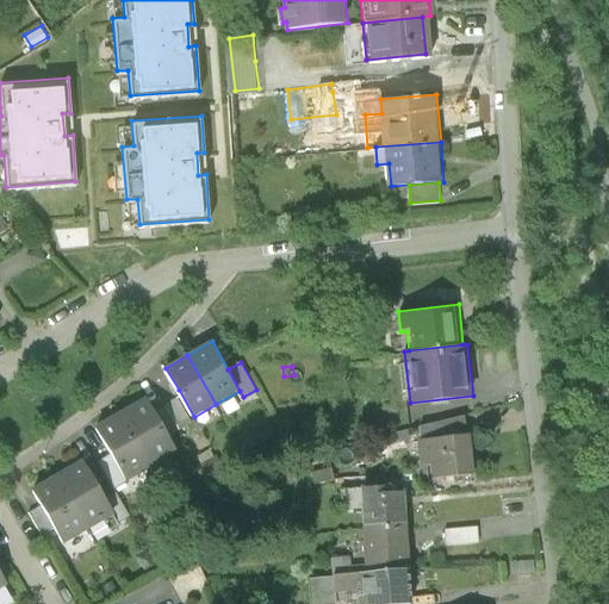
[(163,398),(167,404),(180,428),(196,419),(194,417),(179,390),(163,398)]
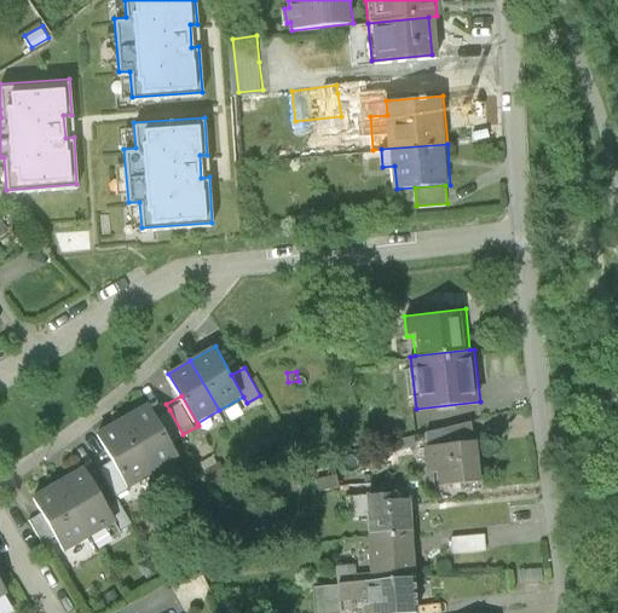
[(123,418),(155,474),(182,458),(171,440),(157,417),(149,403),(123,418)]
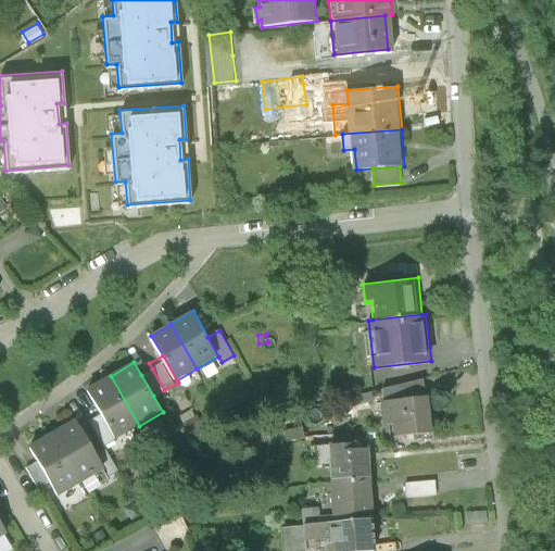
[(152,368),(141,375),(153,396),(164,390),(152,368)]
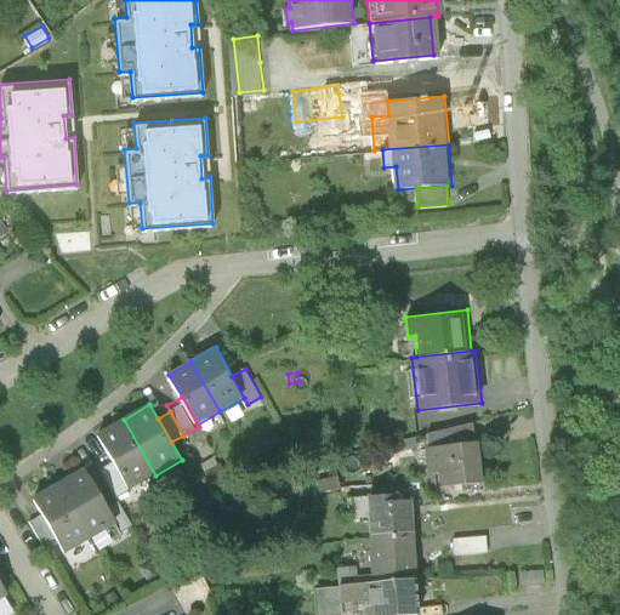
[(428,432),(430,446),(476,440),(475,419),(428,432)]
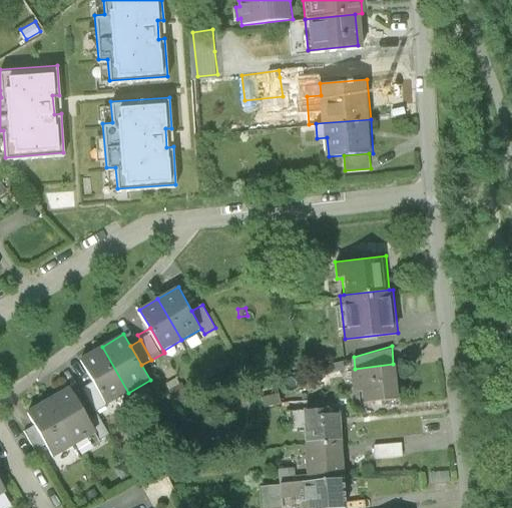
[(102,347),(81,359),(93,379),(107,405),(128,393),(102,347)]
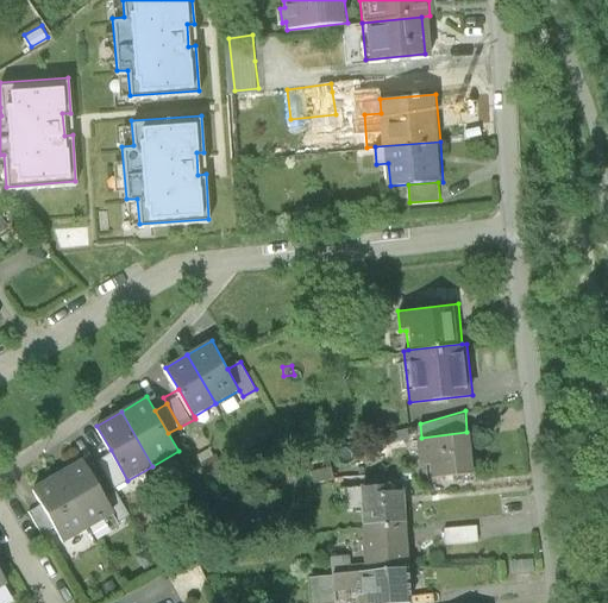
[(467,432),(421,438),(424,465),(432,464),(433,477),(476,472),(471,432),(467,432)]
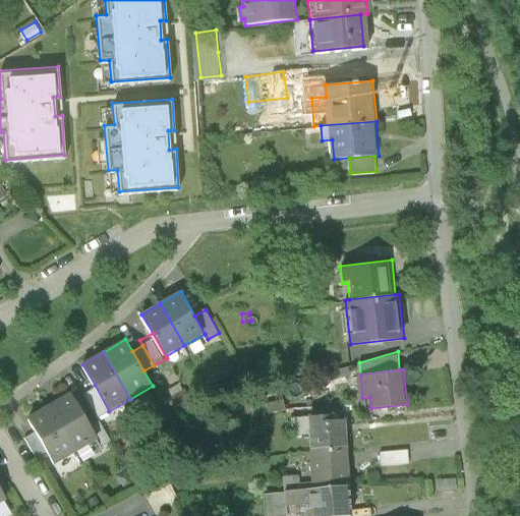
[(109,411),(95,385),(84,391),(100,416),(109,411)]
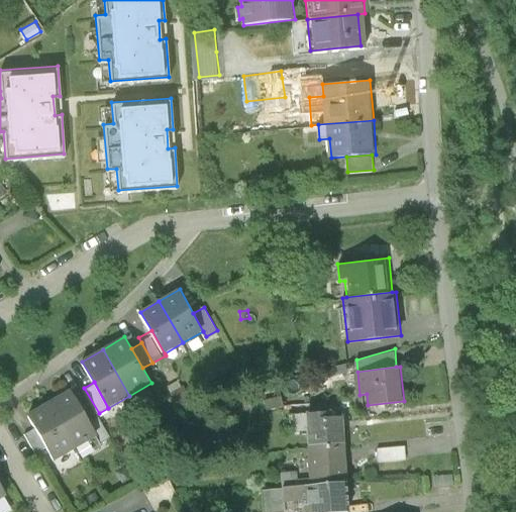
[(50,400),(77,447),(98,435),(90,421),(71,389),(50,400)]
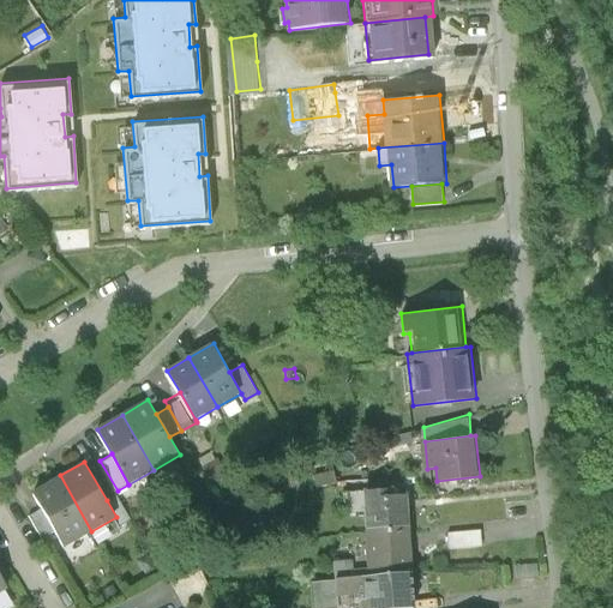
[(60,475),(34,491),(42,506),(55,529),(66,547),(91,531),(60,475)]
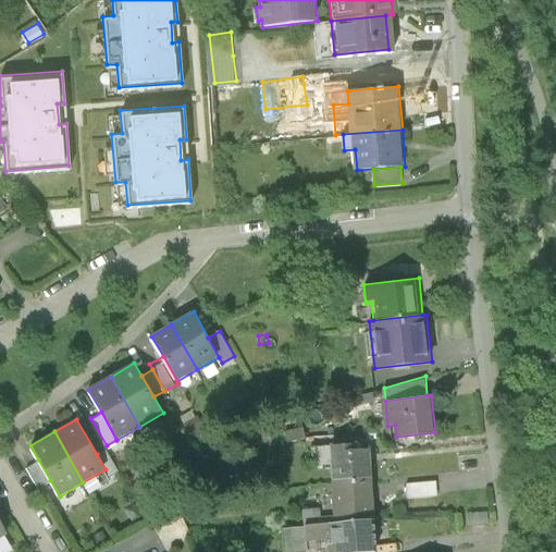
[(359,442),(331,444),(332,462),(333,480),(373,477),(371,449),(359,450),(359,442)]
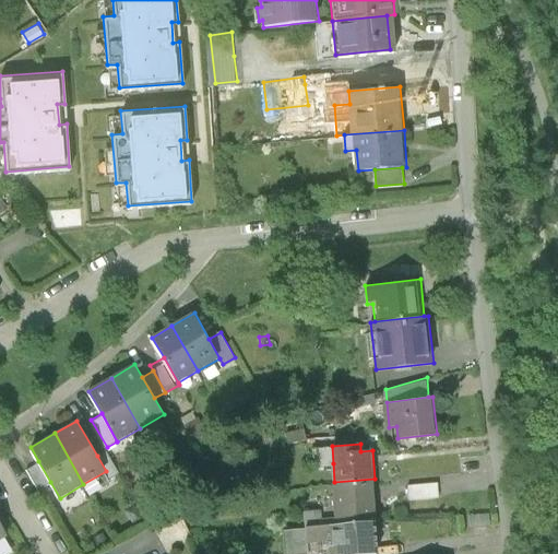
[(313,464),(333,463),(332,446),(312,447),(313,464)]
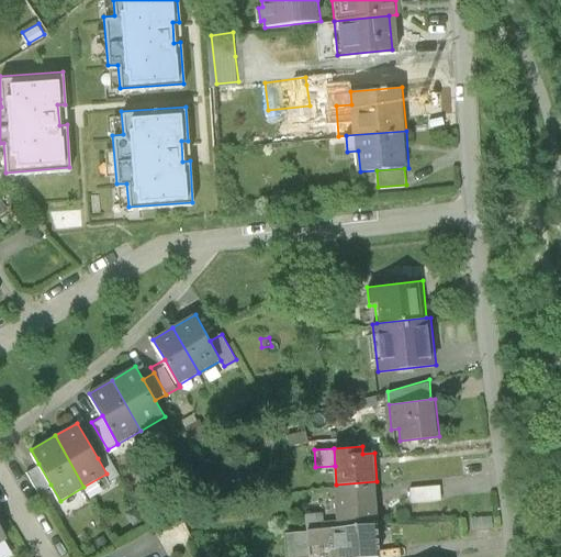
[(109,453),(98,458),(107,474),(110,478),(120,472),(109,453)]
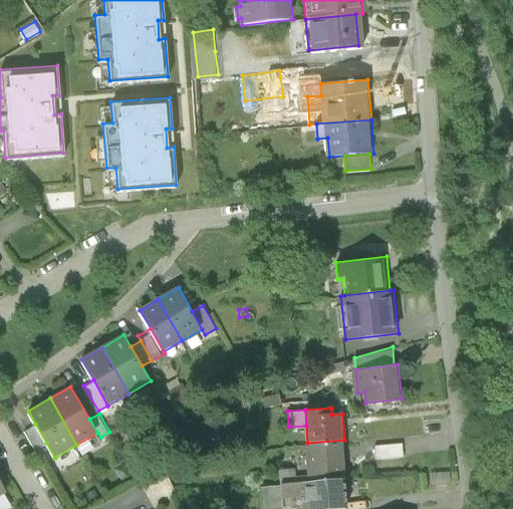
[(46,443),(35,424),(25,430),(36,449),(46,443)]
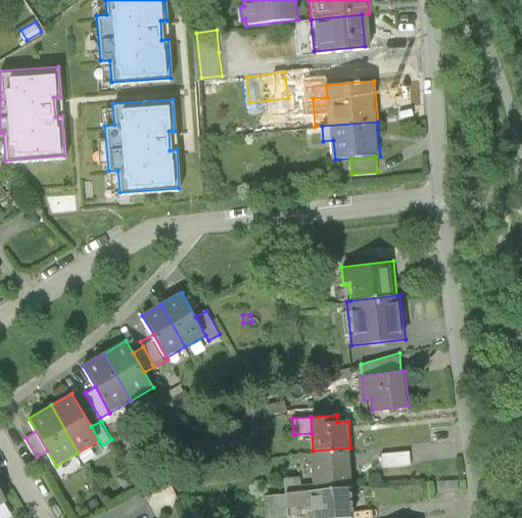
[(350,448),(313,451),(315,483),(316,490),(353,487),(350,448)]
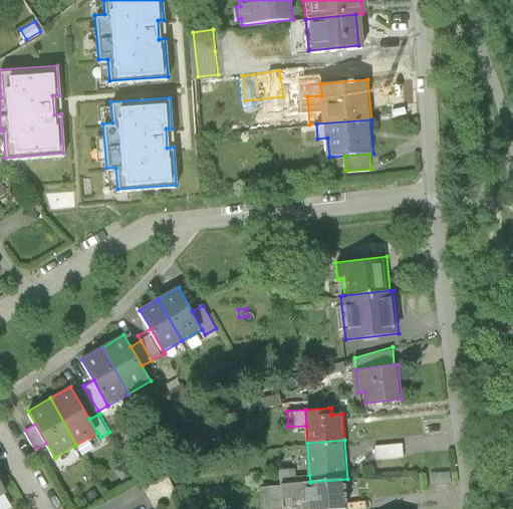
[(403,441),(374,444),(375,457),(404,454),(403,441)]
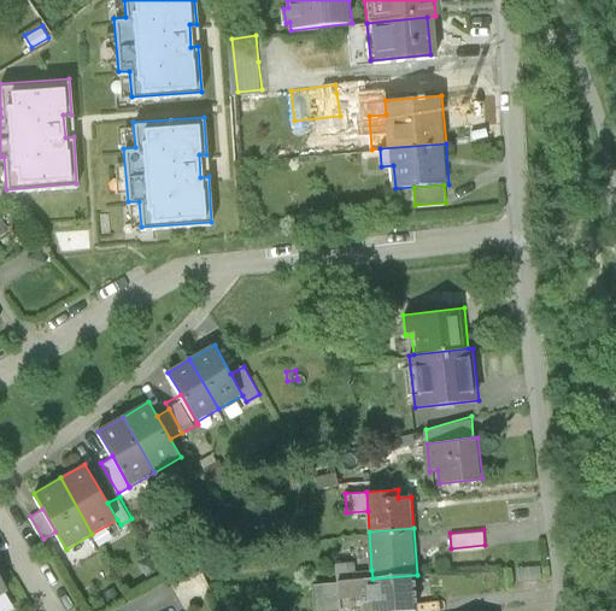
[(373,579),(371,570),(353,571),(353,565),(336,567),(339,581),(373,579)]
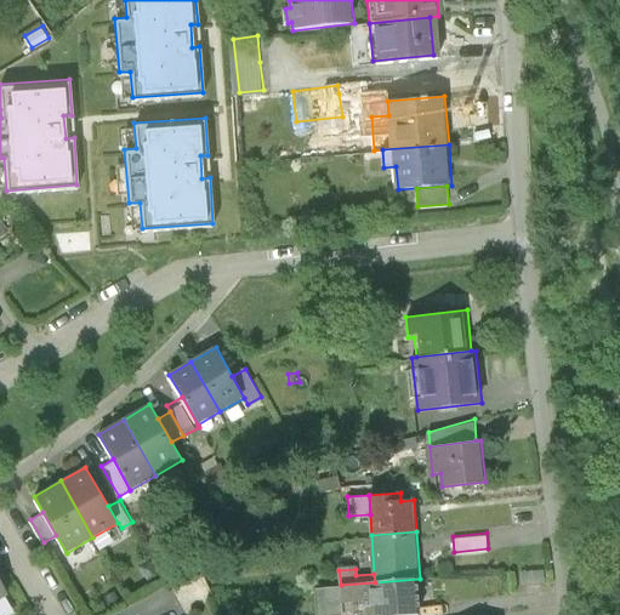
[(422,614),(420,579),(375,582),(341,585),(342,602),(369,599),(369,614),(422,614)]
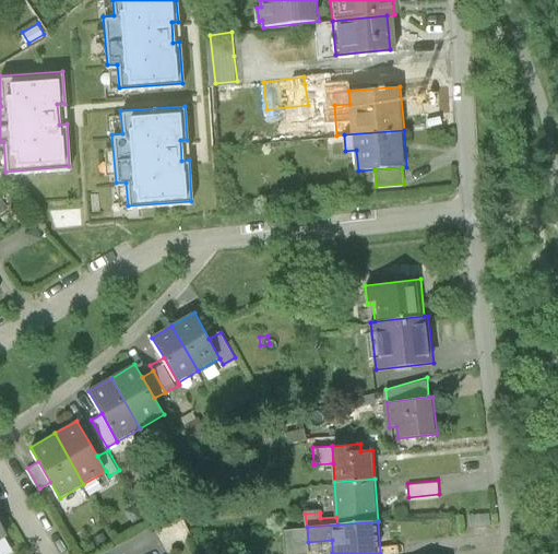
[(308,542),(307,527),(284,529),(285,553),(303,553),(309,553),(308,542)]
